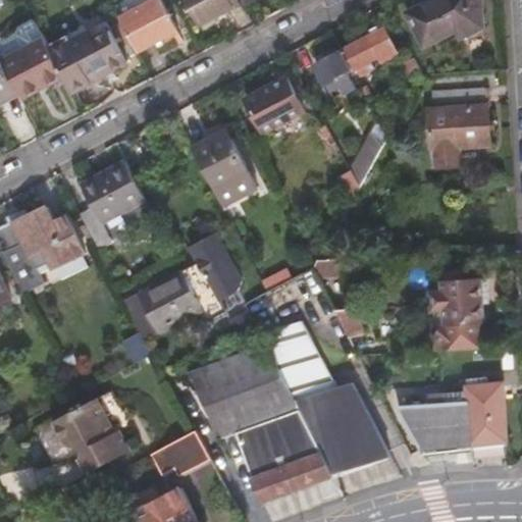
[(162,0),(153,0),(120,16),(139,52),(179,31),(162,0)]
